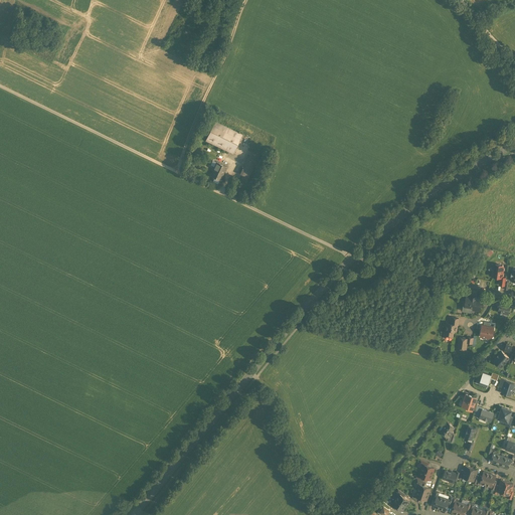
[(242,134),(214,121),(205,140),(233,153),(242,134)]
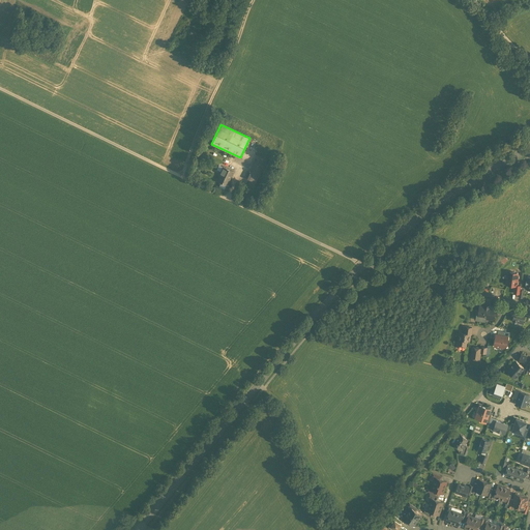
[(258,154),(249,172),(258,176),(266,158),(258,154)]
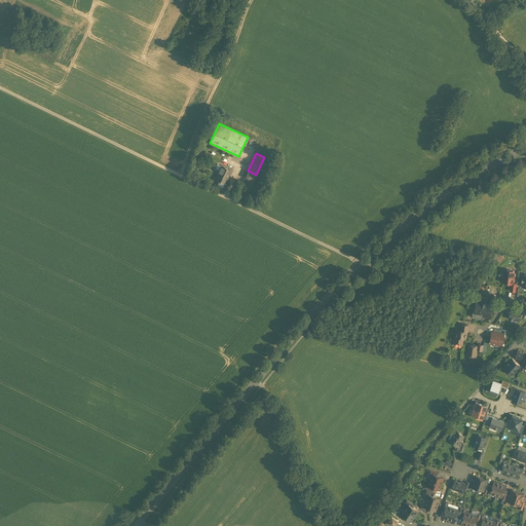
[(231,170),(221,165),(219,171),(215,178),(220,181),(220,179),(225,182),(224,183),(225,183),(231,170)]
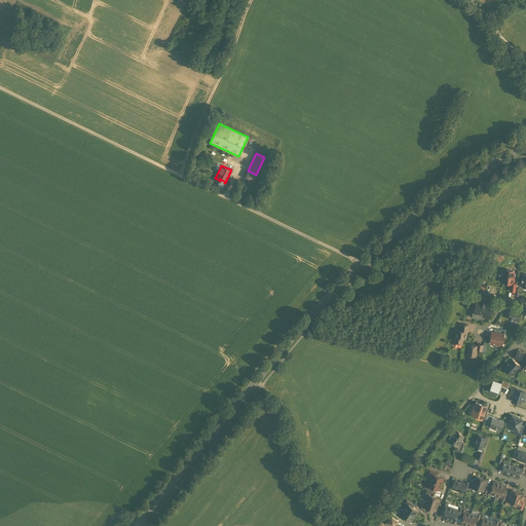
[(256,175),(248,171),(245,177),(253,181),(256,175)]
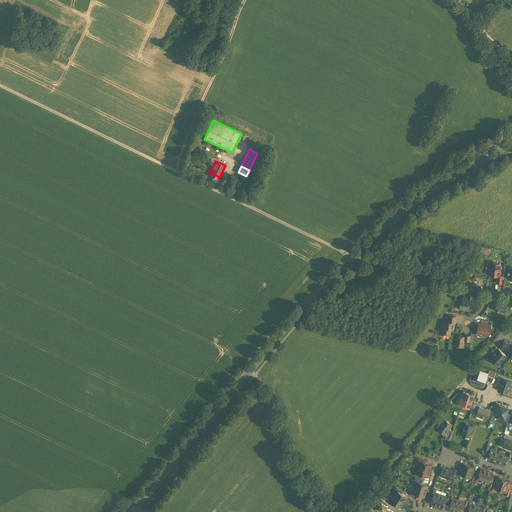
[(500,264),(493,263),(492,267),(490,268),(489,274),(495,275),(497,275),(500,276),(500,275),(500,272),(501,265),(500,264)]
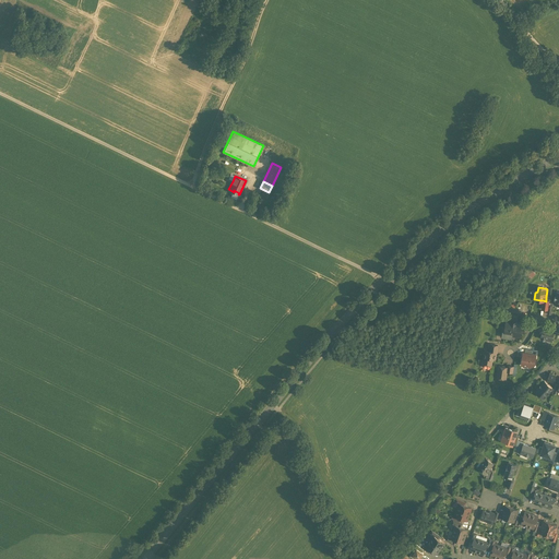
[(509,335),(514,336),(516,323),(507,322),(506,335),(509,336),(509,335)]
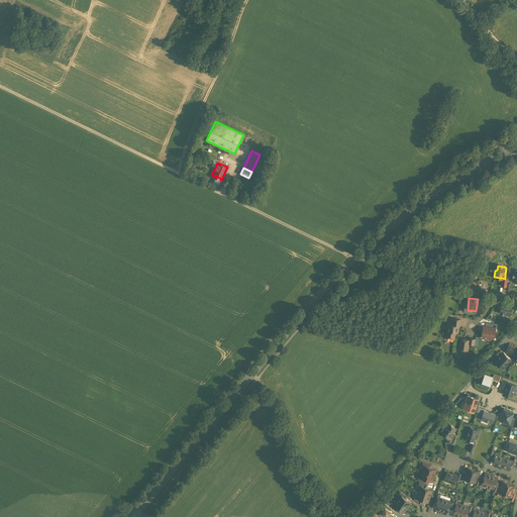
[(486,300),(478,299),(476,311),(482,311),(482,306),(485,306),(486,300)]
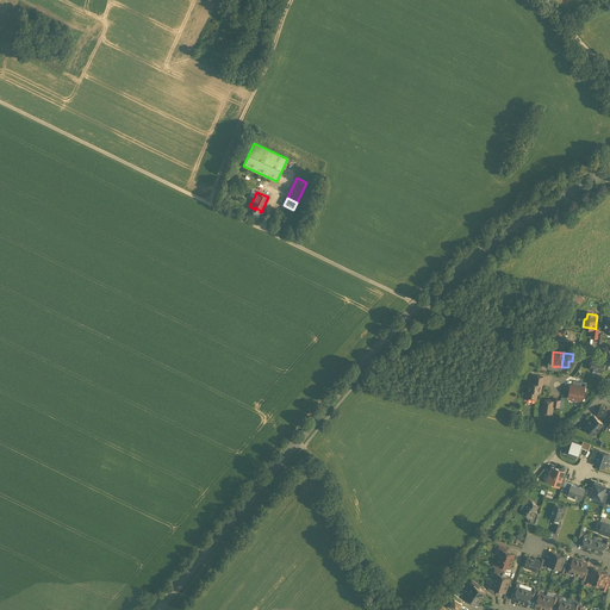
[(603,360),(593,358),(592,362),(590,365),(591,366),(590,368),(591,369),(595,371),(596,369),(603,372),(603,369),(605,362),(605,360),(603,359),(603,360)]
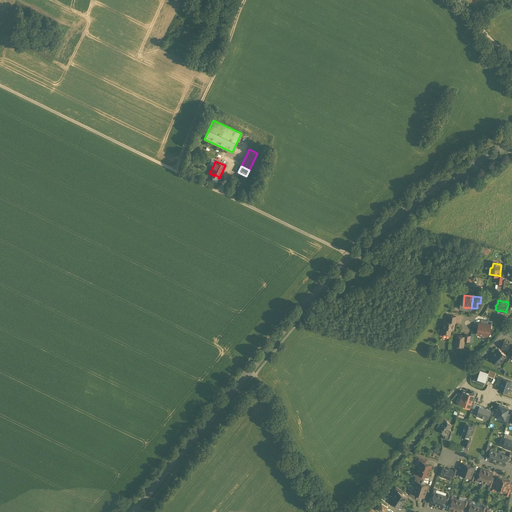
[(443,327),(451,328),(454,329),(454,322),(448,321),(444,321),(443,327)]
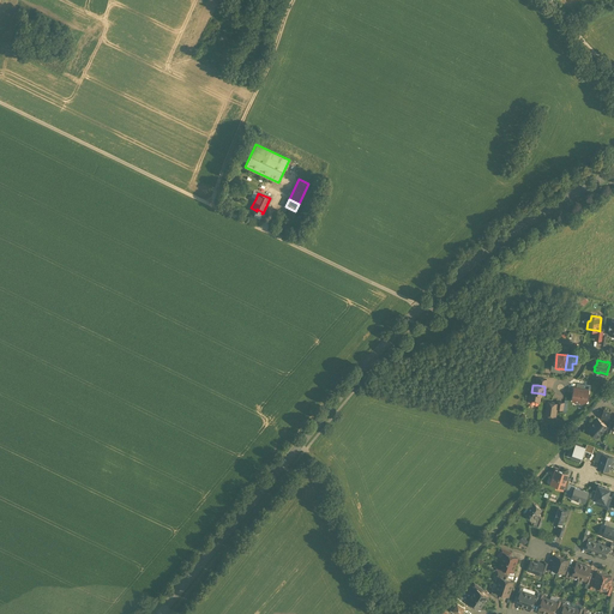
[(577,387),(575,387),(573,401),(581,402),(582,401),(585,401),(588,399),(589,390),(584,389),(577,387)]
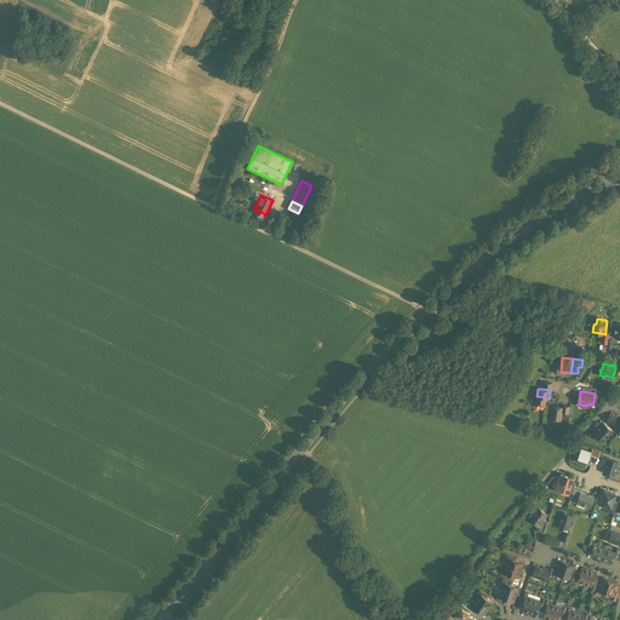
[(546,397),(537,396),(535,406),(537,407),(543,408),(545,407),(546,397)]
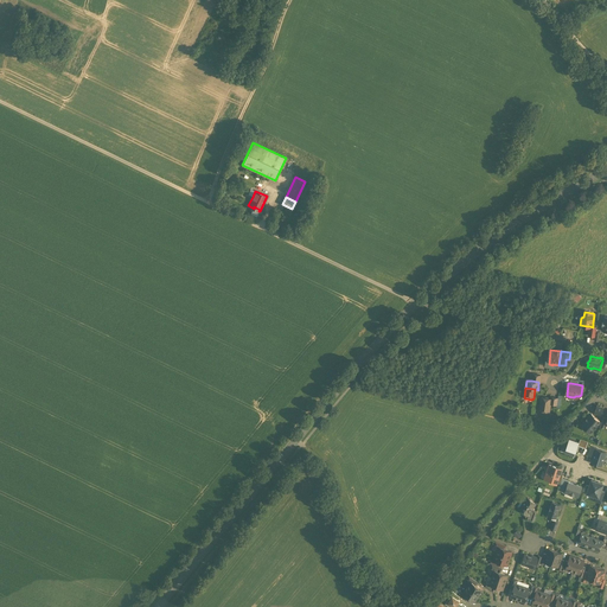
[(550,398),(542,397),(541,407),(542,408),(544,408),(544,409),(544,410),(548,411),(548,410),(549,410),(550,403),(551,398),(550,398)]
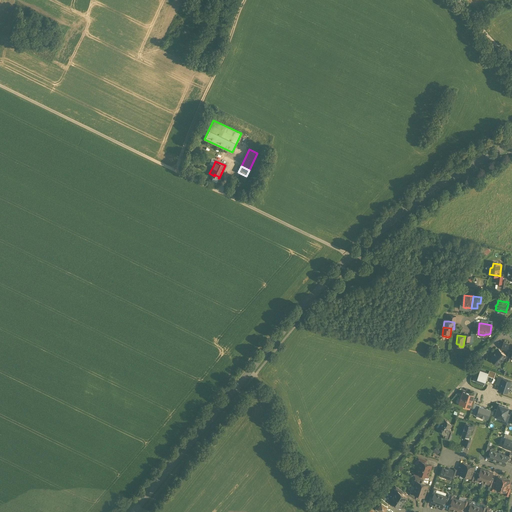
[(506,356),(499,349),(491,358),(495,362),(496,360),(500,364),(506,356)]
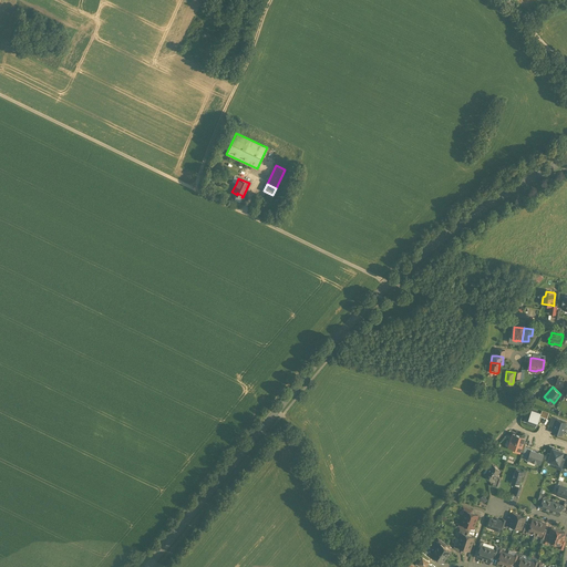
[(540,416),(542,412),(532,410),(528,419),(538,422),(540,416)]
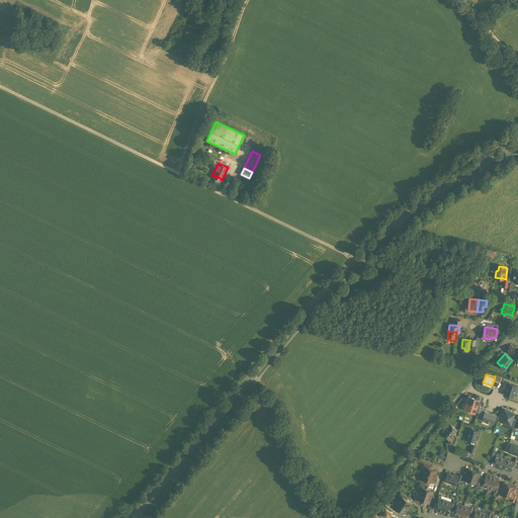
[(502,376),(496,374),(495,376),(494,380),(500,382),(502,376)]
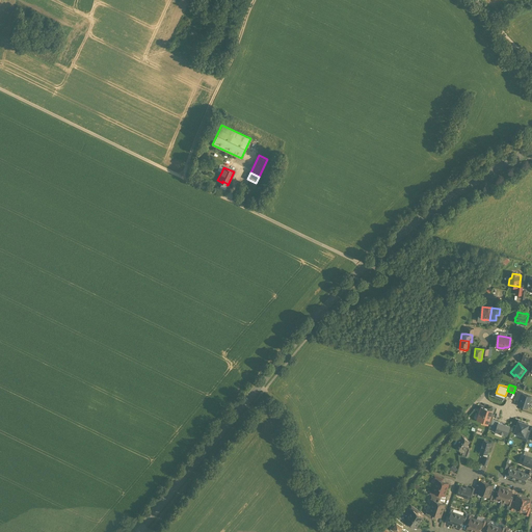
[(520,401),(523,393),(524,394),(524,393),(517,391),(514,399),(520,400),(520,401)]
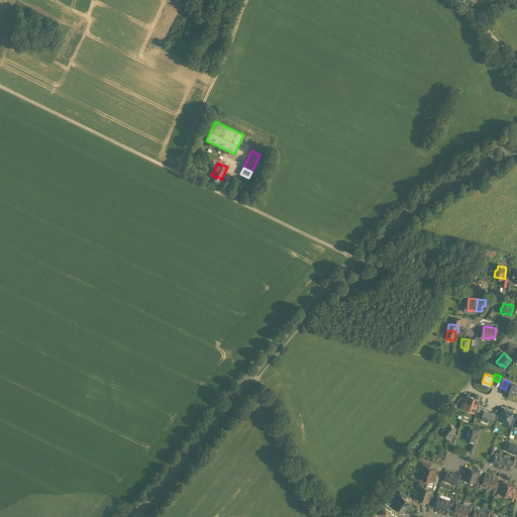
[(505,390),(505,389),(503,394),(513,397),(516,386),(516,385),(509,383),(508,382),(505,390)]
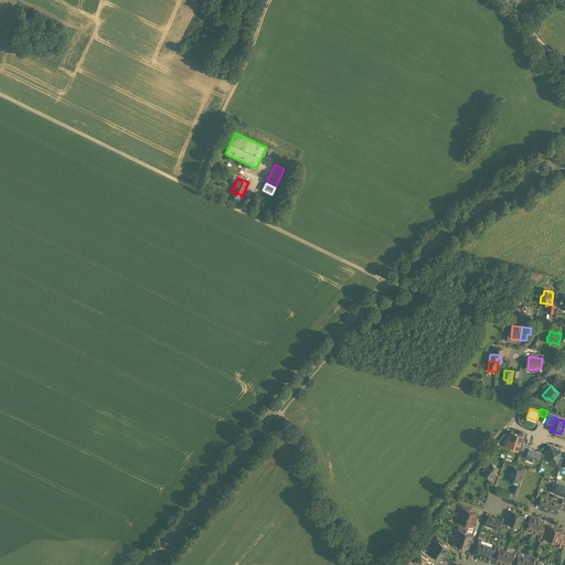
[(519,434),(511,432),(505,445),(512,447),(512,449),(519,451),(519,450),(522,440),(523,436),(519,435),(519,434)]
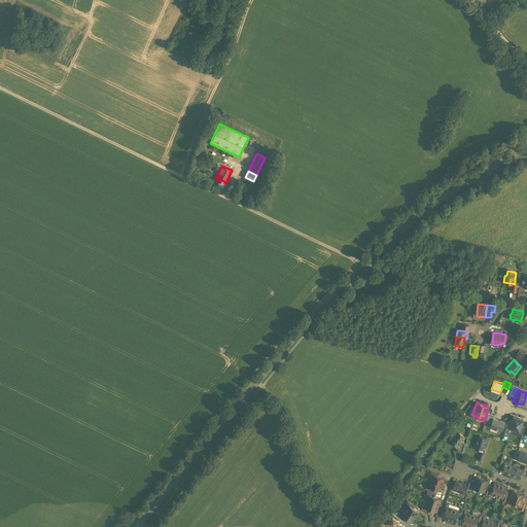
[(494,417),(488,415),(487,420),(485,424),(491,426),(493,419),(494,417)]
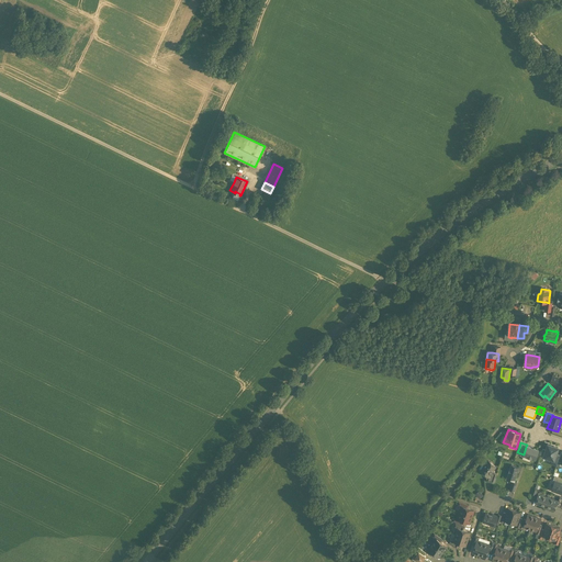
[(560,448),(548,444),(546,450),(542,449),(540,456),(550,460),(549,463),(557,467),(559,461),(560,456),(558,454),(560,448)]
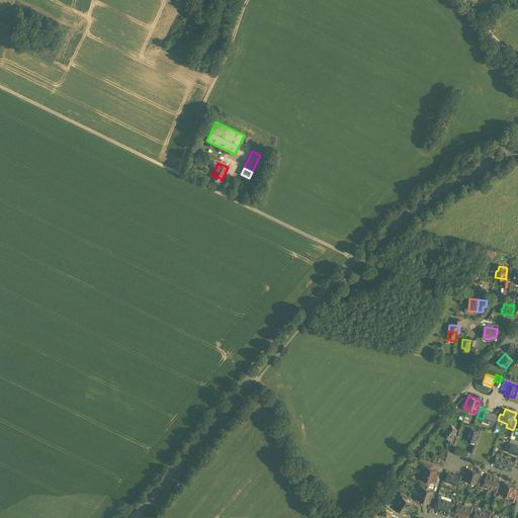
[(497,415),(485,412),(483,419),(483,421),(494,424),(497,415)]
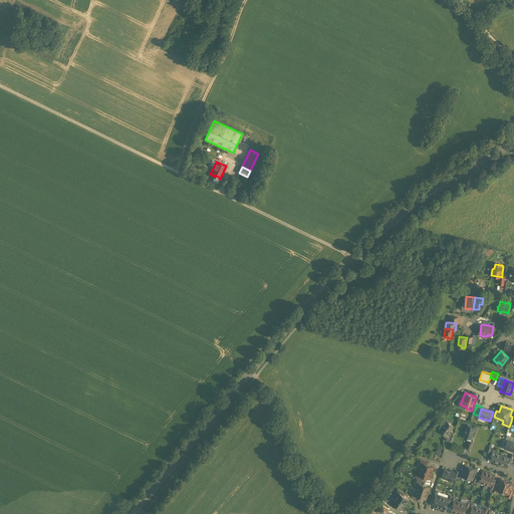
[(439,431),(446,437),(451,431),(454,427),(447,421),(439,431)]
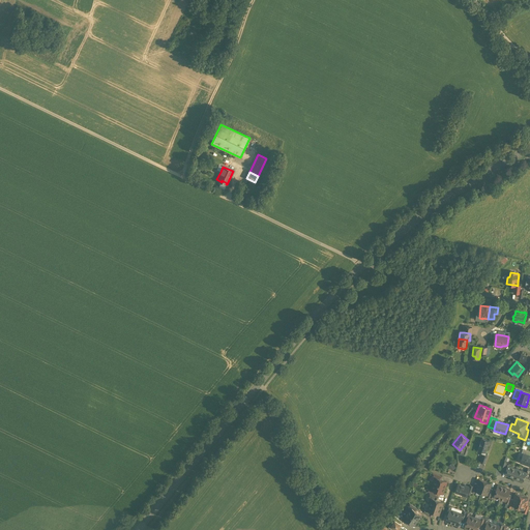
[(483,454),(486,454),(489,443),(490,444),(491,441),(482,438),(477,452),(483,454)]
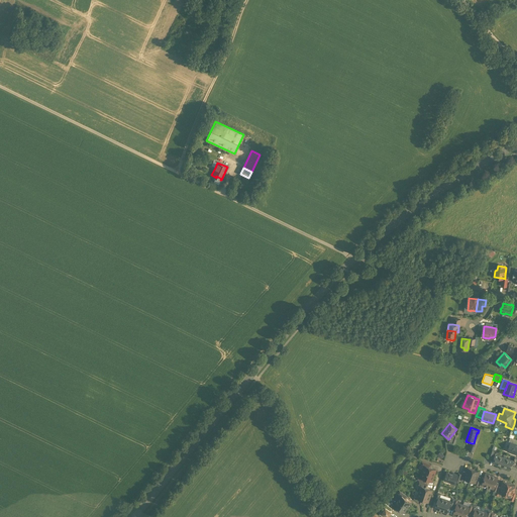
[(453,433),(448,439),(449,439),(448,442),(454,444),(457,435),(453,433)]
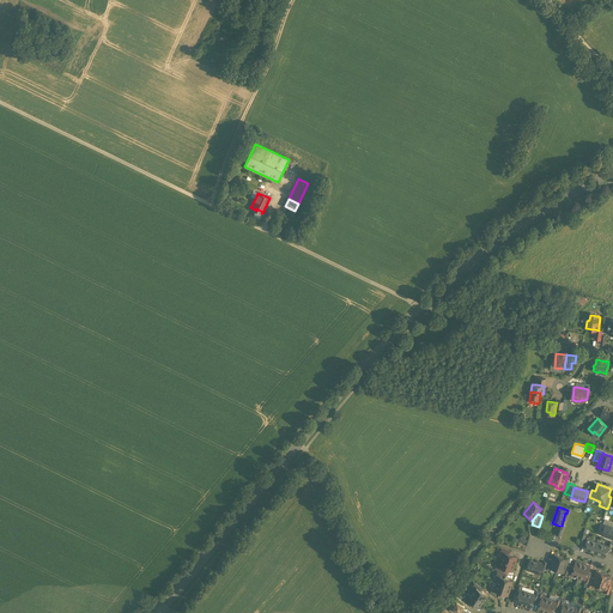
[(612,526),(605,525),(601,535),(612,539),(612,526)]
